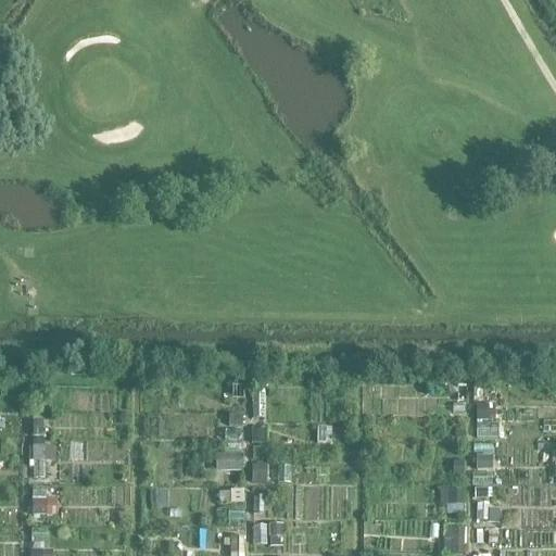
[(34,444),(33,476),(46,476),(48,445),(34,444)]
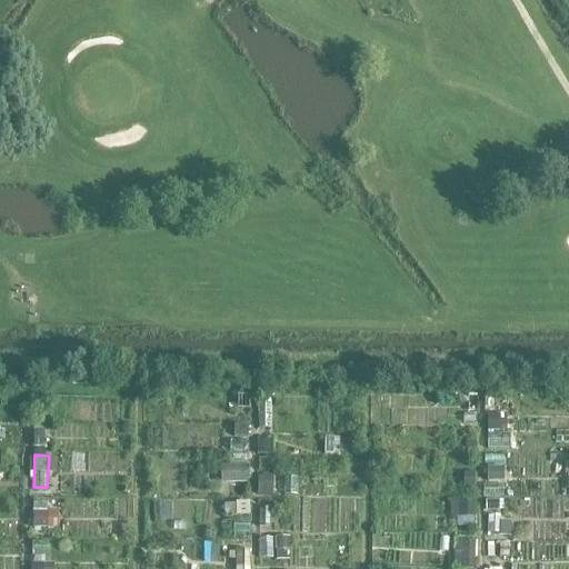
[(222,481),(249,482),(249,465),(223,463),(222,481)]
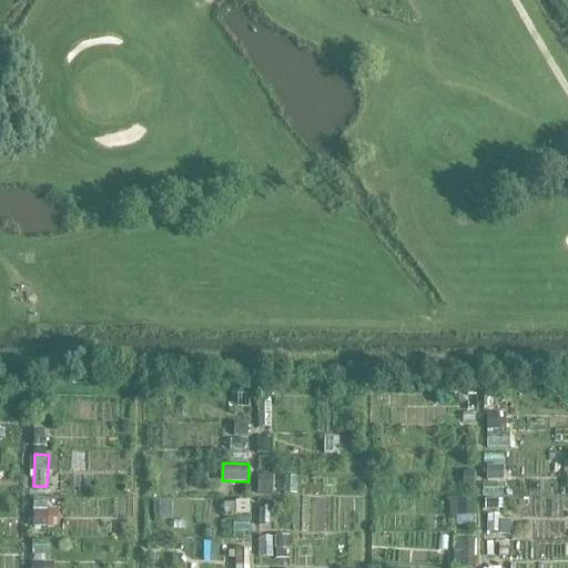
[(273,493),(274,476),(260,476),(259,492),(273,493)]
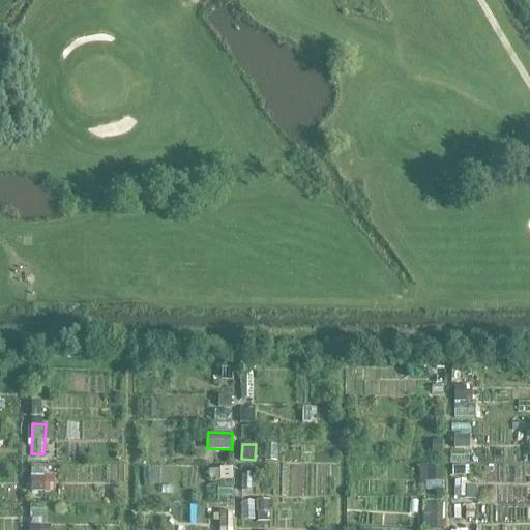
[(45,474),(45,464),(33,464),(32,490),(55,491),(56,475),(45,474)]
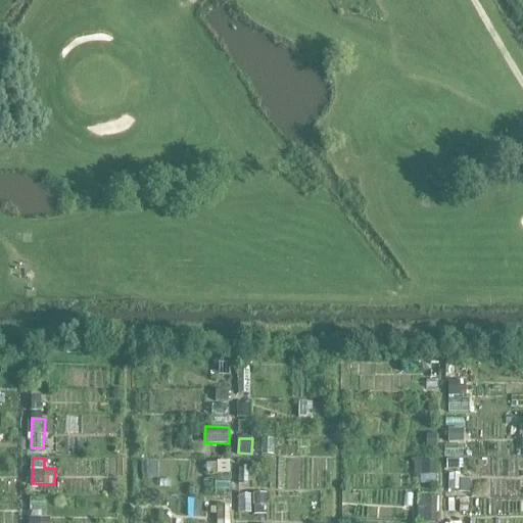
[(437,520),(438,497),(419,496),(418,520),(437,520)]
